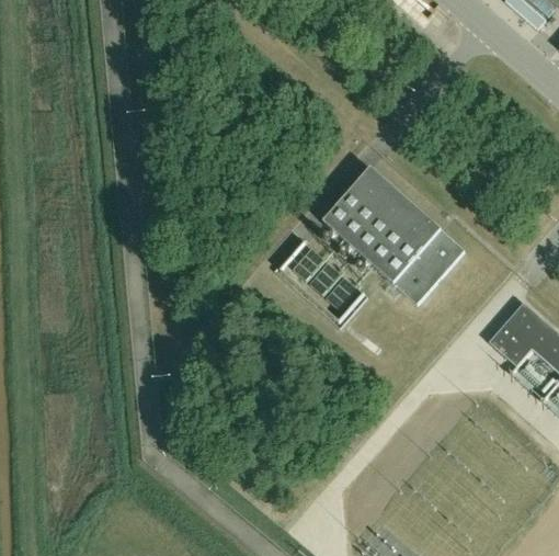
[(542,29),(551,18),(531,0),(528,0),(521,10),(542,29)]
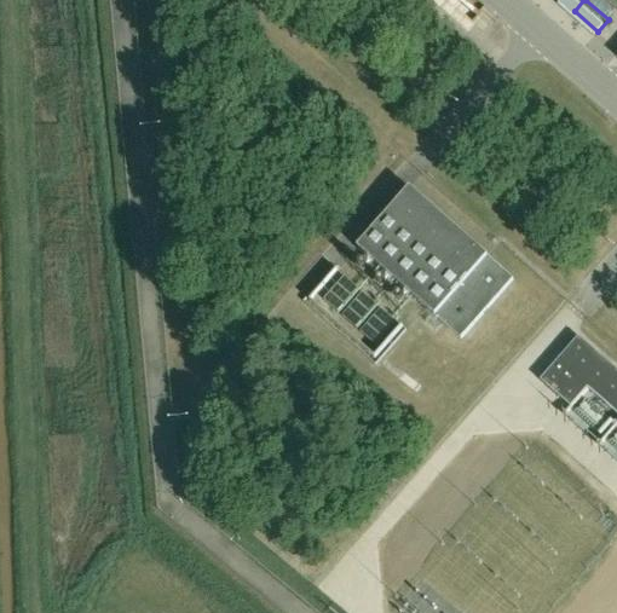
[(512,275),(408,184),(356,243),(459,335),(512,275)]
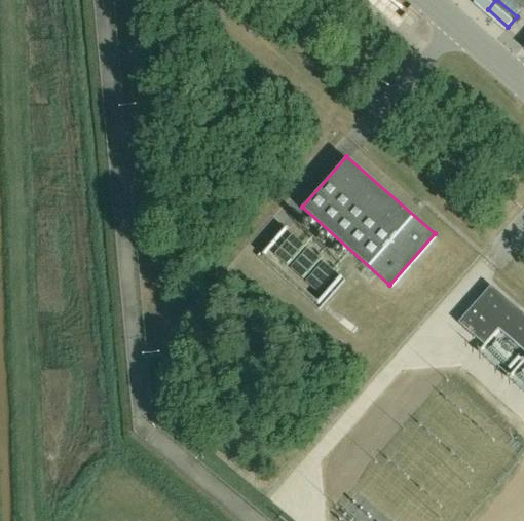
[(293,222),(266,252),(322,302),(348,272),(293,222)]
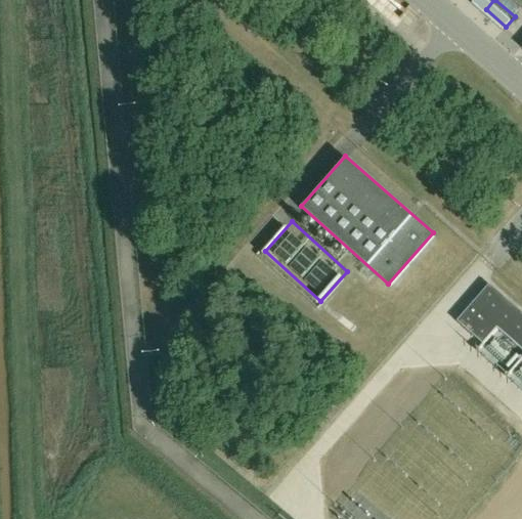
[(521,348),(521,311),(487,282),(455,318),(482,342),(495,326),(521,348)]
